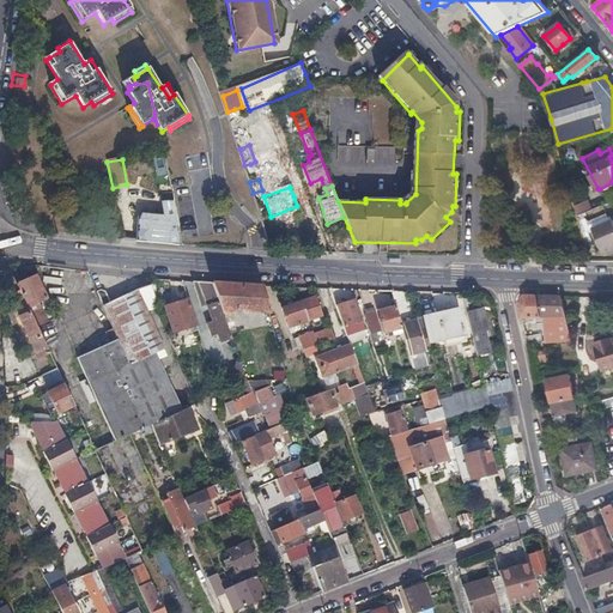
[(576,214),(592,210),(588,201),(574,206),(576,214)]
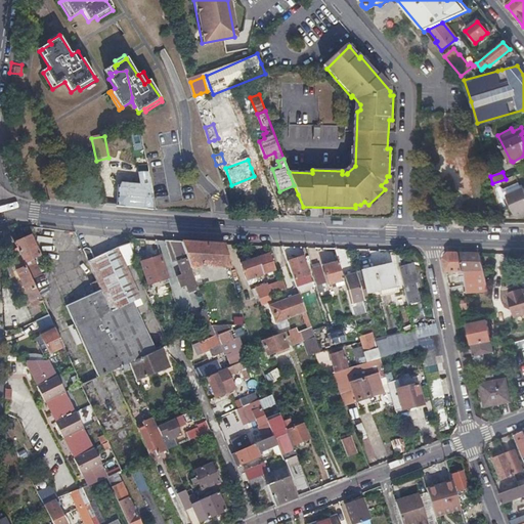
[(137,183),(137,173),(117,173),(117,183),(137,183)]
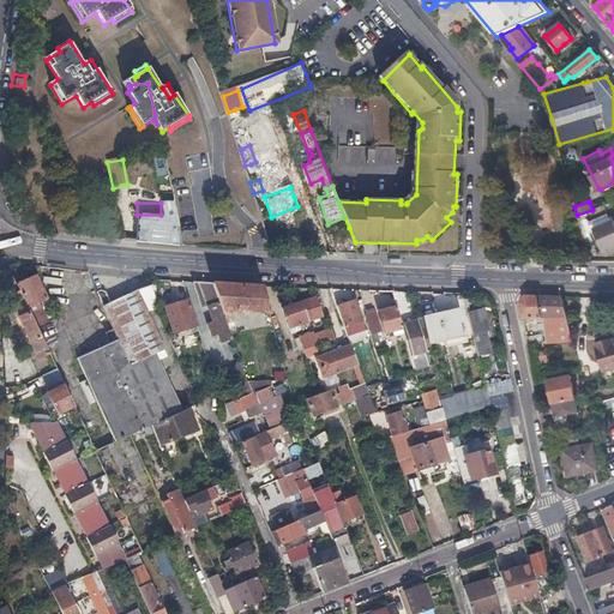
[(174,203),(169,203),(164,204),(168,220),(140,217),(138,241),(182,245),(174,203)]
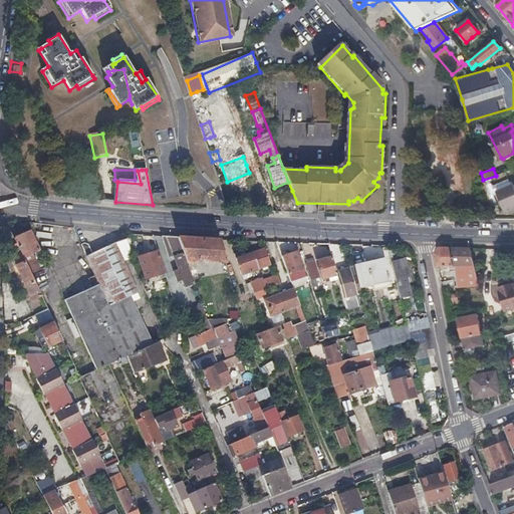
[(513,184),(497,191),(505,211),(513,207),(513,184)]
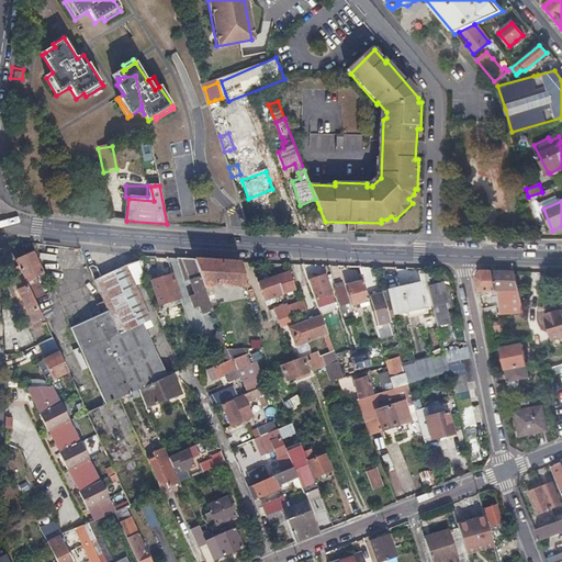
[(25,280),(33,276),(42,272),(32,251),(15,259),(18,265),(25,280)]
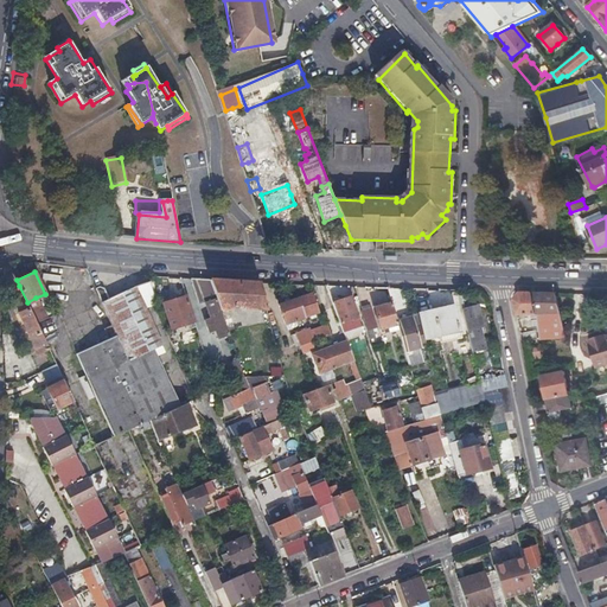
[(171,276),(171,279),(171,280),(174,289),(177,292),(184,291),(180,278),(171,276)]
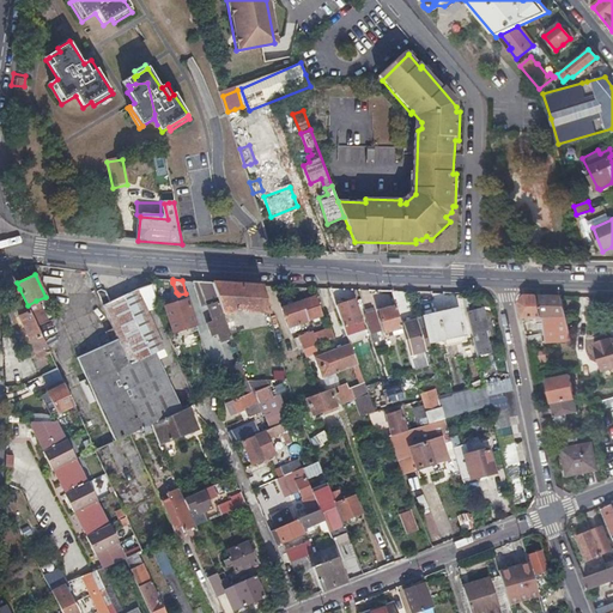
[(231,337),(223,313),(211,281),(192,280),(202,307),(208,304),(214,320),(207,322),(212,332),(217,329),(222,341),(231,337)]
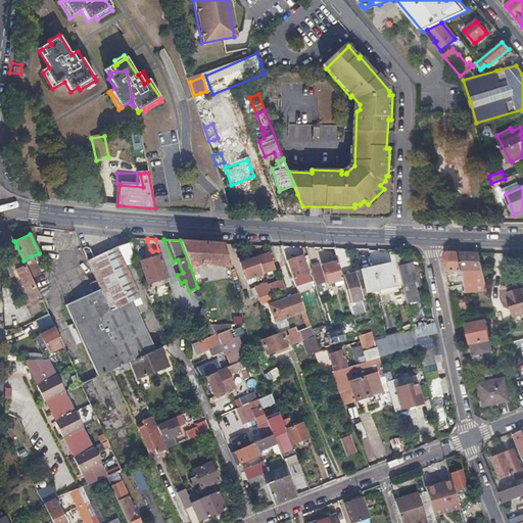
[(180,240),(190,267),(198,267),(197,264),(203,264),(203,263),(211,263),(211,266),(230,266),(224,243),(180,240)]
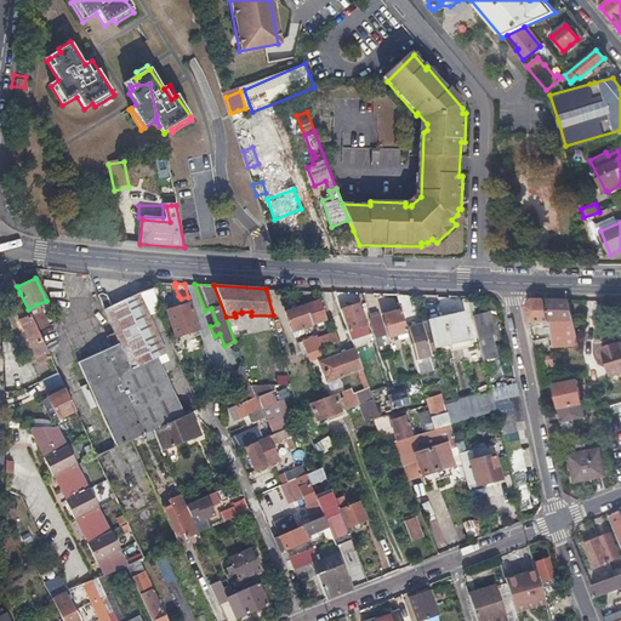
[(39,363),(50,358),(28,309),(20,292),(15,296),(26,318),(20,320),(39,363)]
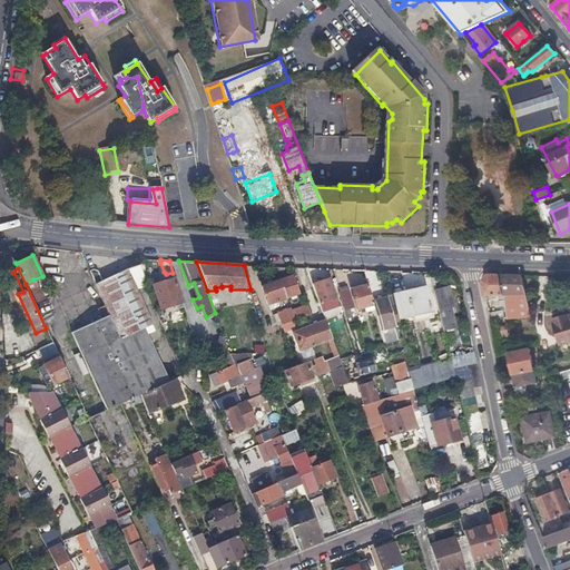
[(167,377),(155,352),(144,325),(151,322),(127,268),(102,279),(98,271),(94,268),(89,269),(120,338),(82,356),(107,408),(139,394),(174,379),(175,379),(174,375),(167,377)]
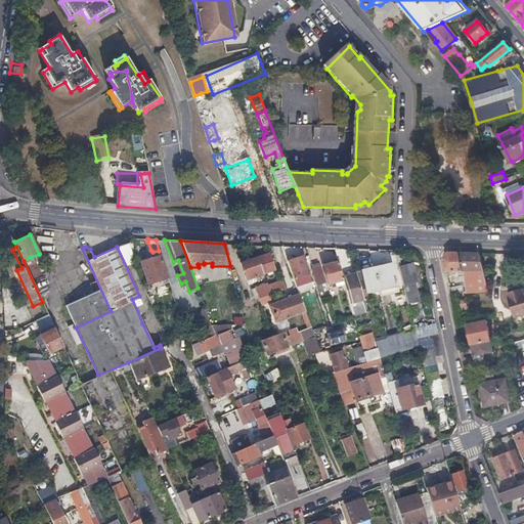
[(247,279),(261,273),(275,268),(269,252),(241,263),(247,279)]
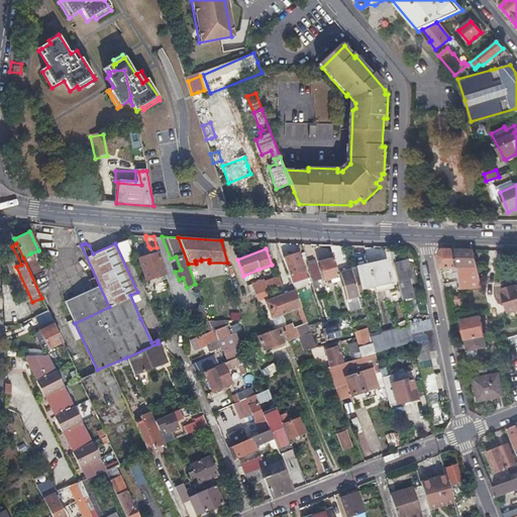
[(453,268),(453,270),(453,271),(459,271),(460,282),(463,281),(464,289),(482,288),(473,250),(442,249),(436,254),(439,268),(453,268)]
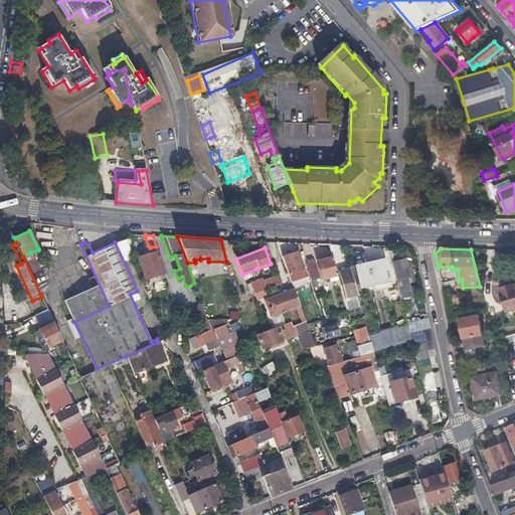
[(157,249),(148,252),(138,256),(145,278),(164,272),(157,249)]
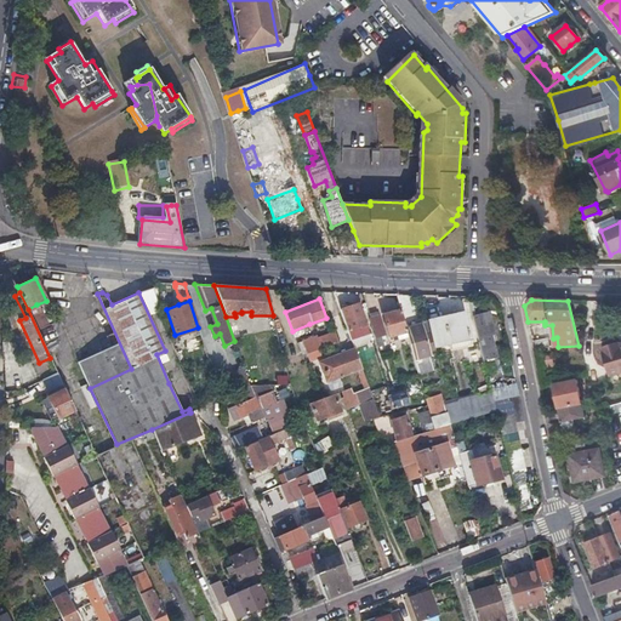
[(359,303),(349,307),(341,311),(349,331),(368,324),(359,303)]
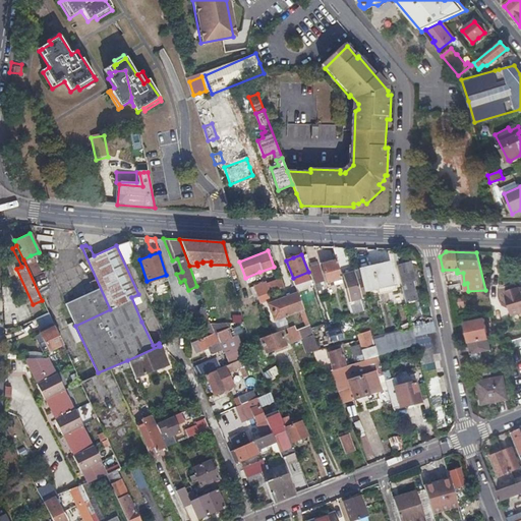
[(331,285),(342,282),(341,276),(336,259),(321,265),(326,283),(330,282),(331,285)]
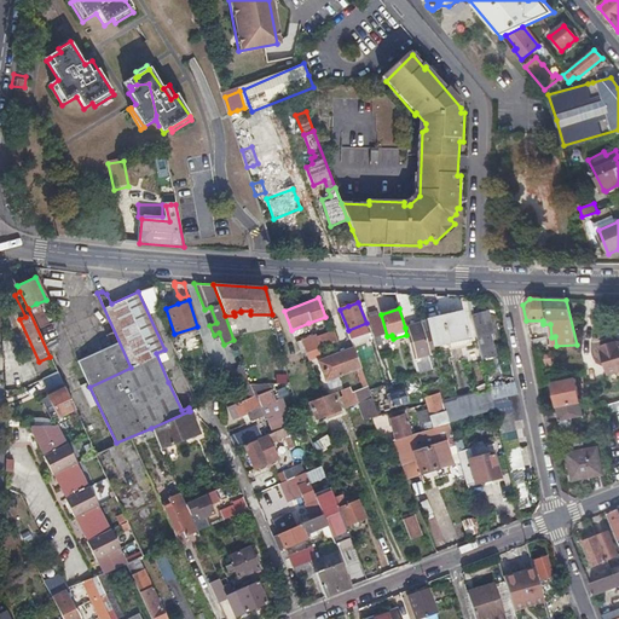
[(431,331),(433,345),(446,341),(447,347),(470,341),(462,311),(428,320),(431,331)]
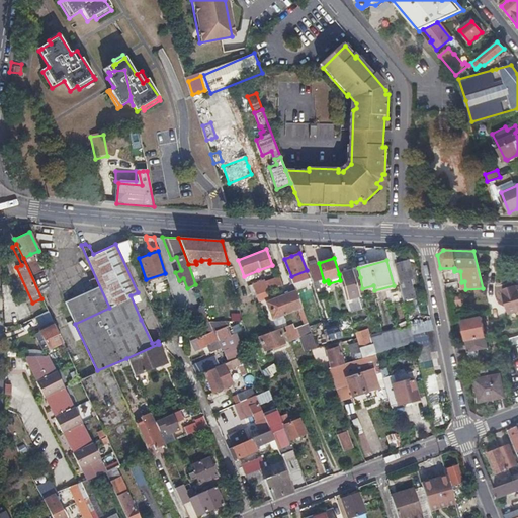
[(414,296),(410,283),(407,269),(410,268),(408,261),(394,264),(403,299),(414,296)]
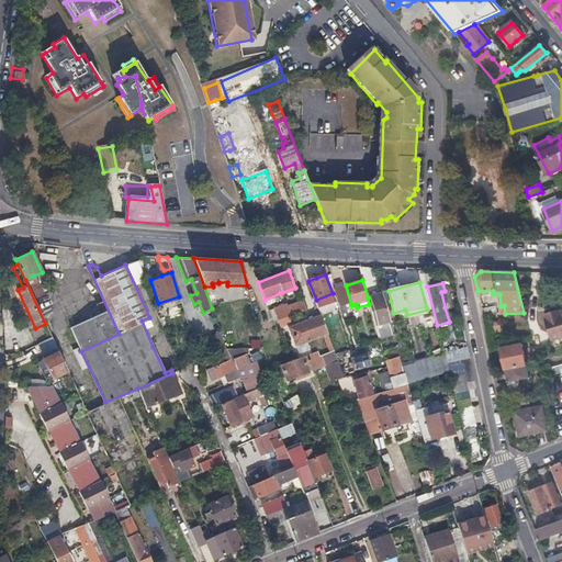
[(340,305),(344,304),(348,303),(343,285),(335,288),(340,305)]
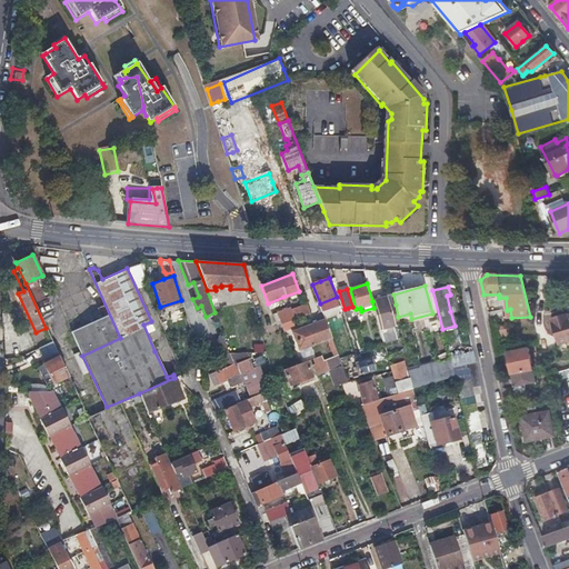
[(388,297),(372,301),(373,308),(380,329),(391,326),(390,322),(399,320),(398,317),(396,305),(391,306),(388,297)]
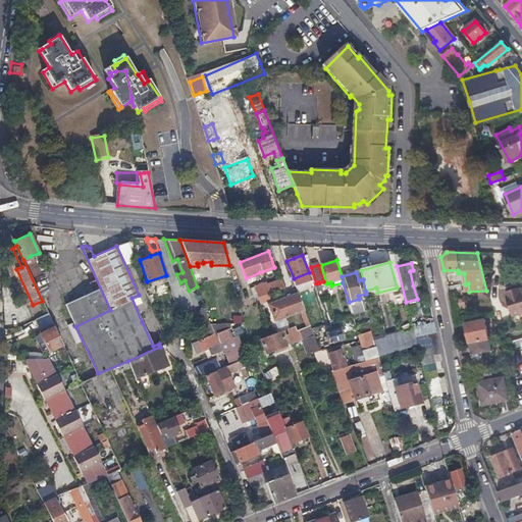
[(284,285),(283,281),(281,277),(256,288),(260,296),(267,293),(284,285)]
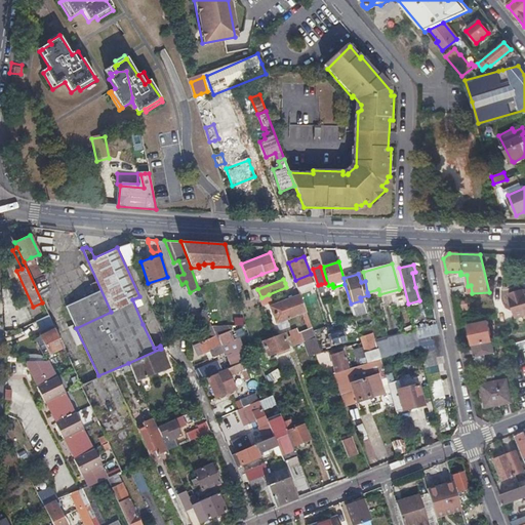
[(462,286),(449,288),(451,295),(463,293),(462,286)]
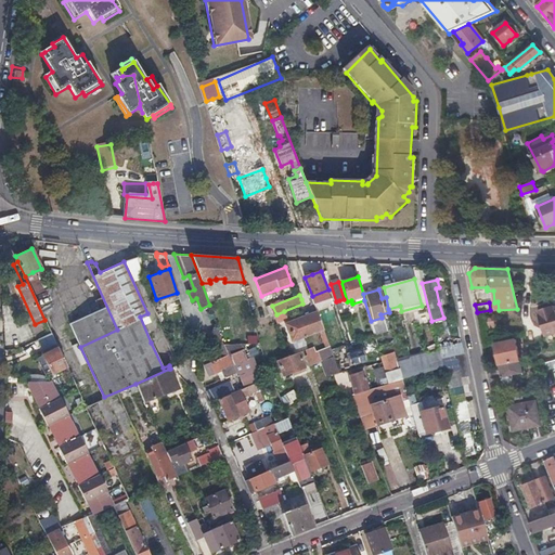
[(537,314),(543,337),(554,333),(554,308),(553,309),(552,306),(538,310),(539,313),(537,314)]
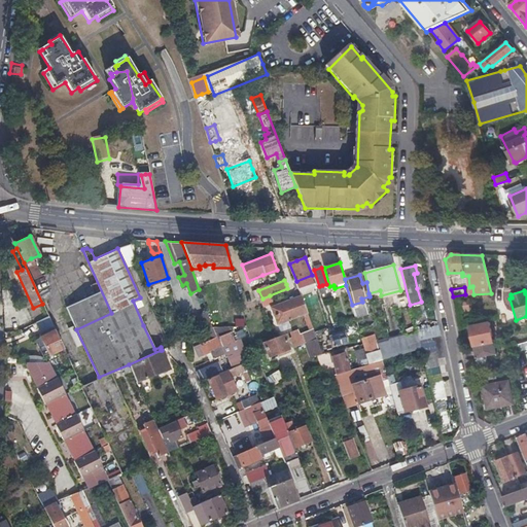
[(302,294),(287,301),(273,307),(279,322),(304,313),(310,329),(314,327),(302,294)]
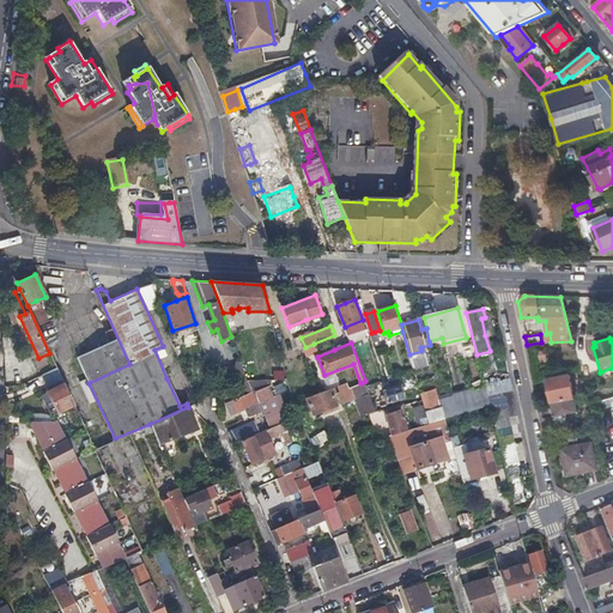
[(314,344),(305,347),(309,358),(317,353),(314,344)]
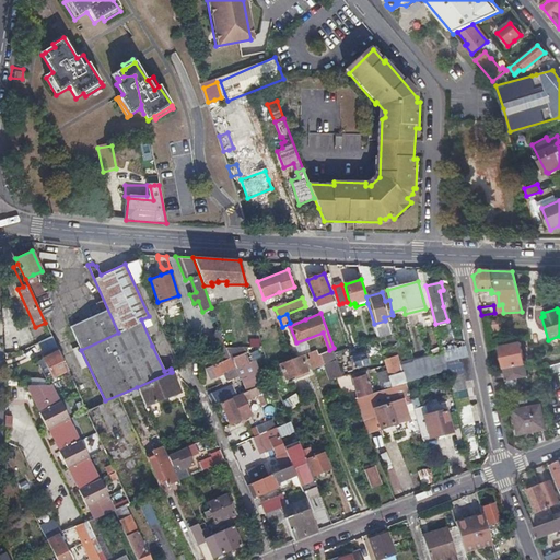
[(209,335),(216,351),(226,346),(221,330),(209,335)]
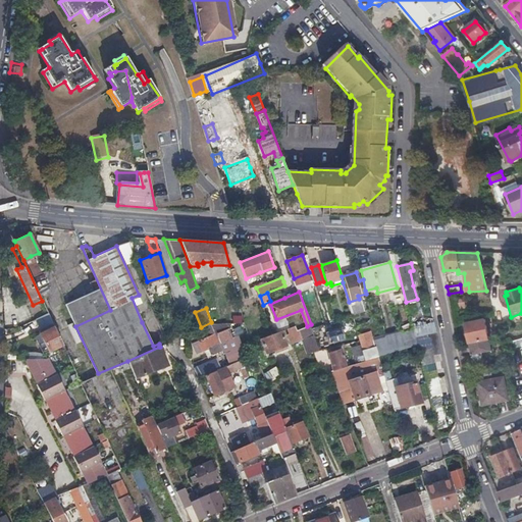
[(44,331),(53,327),(47,314),(37,319),(44,331)]
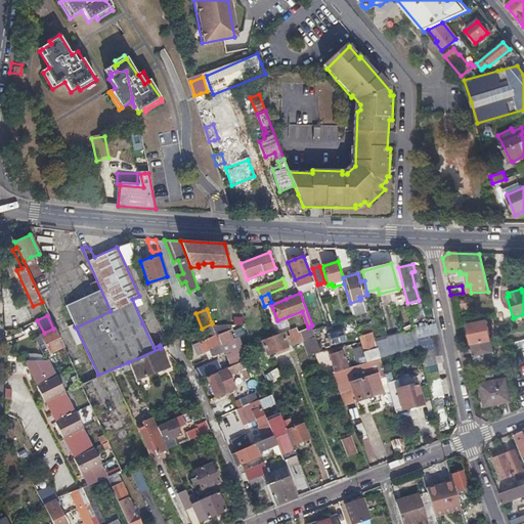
[(466,325),(470,344),(490,340),(485,320),(466,325)]
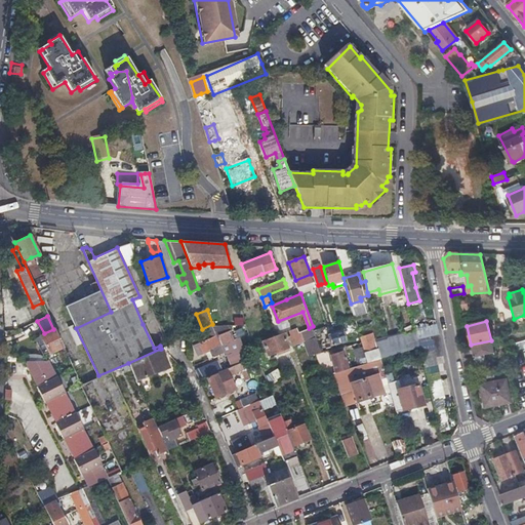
[(211,357),(223,352),(212,324),(202,329),(189,335),(191,340),(202,335),(201,333),(205,331),(208,338),(193,346),(198,356),(209,351),(211,357)]
